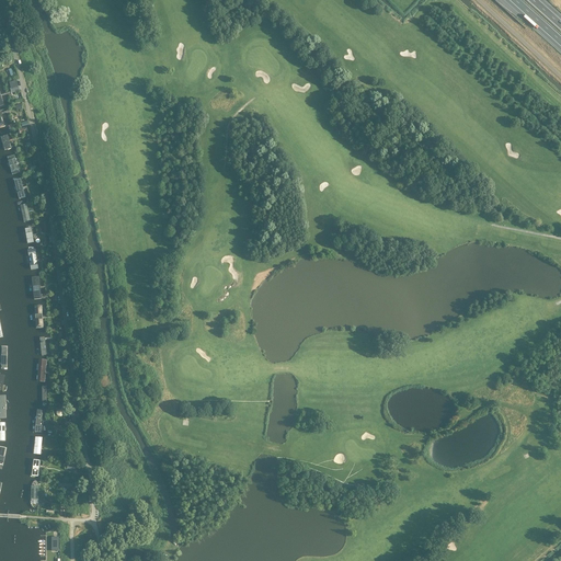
[(0,138),(4,151),(12,149),(8,136),(0,138)]
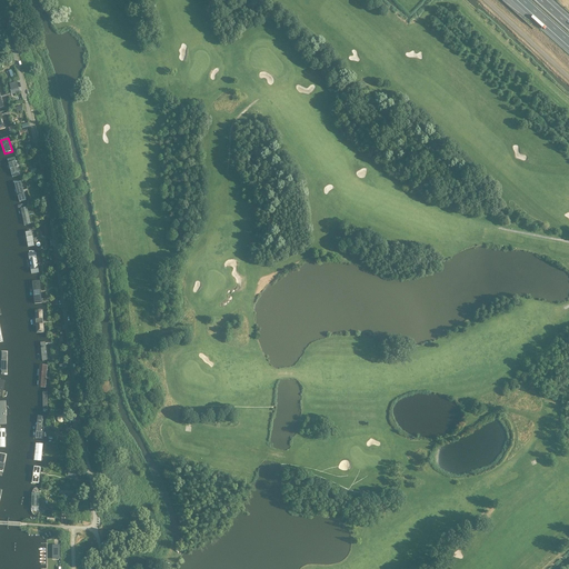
[(9,160),(15,179),(20,178),(15,159),(9,160)]
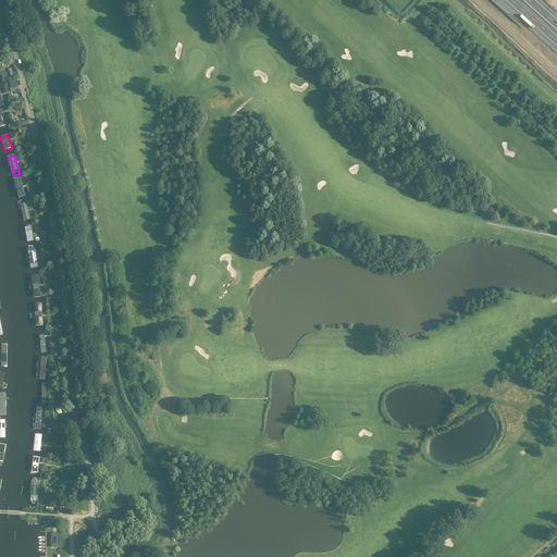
[(15,181),(20,198),(25,197),(21,180),(15,181)]
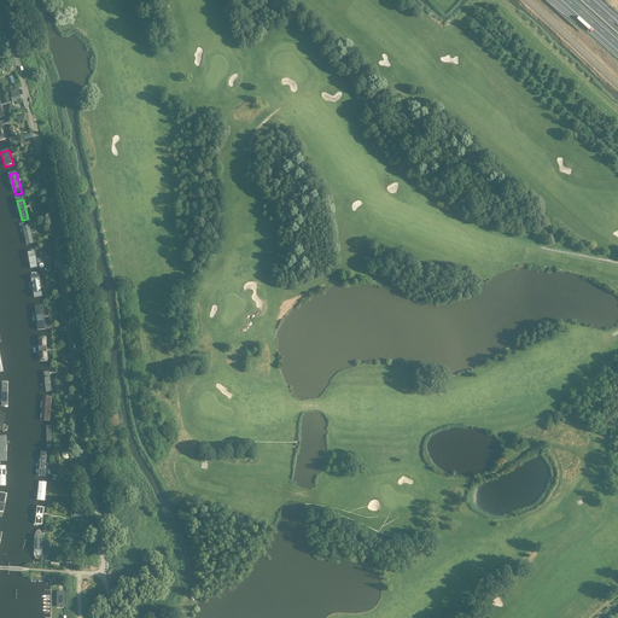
[(23,227),(27,246),(34,245),(30,226),(23,227)]
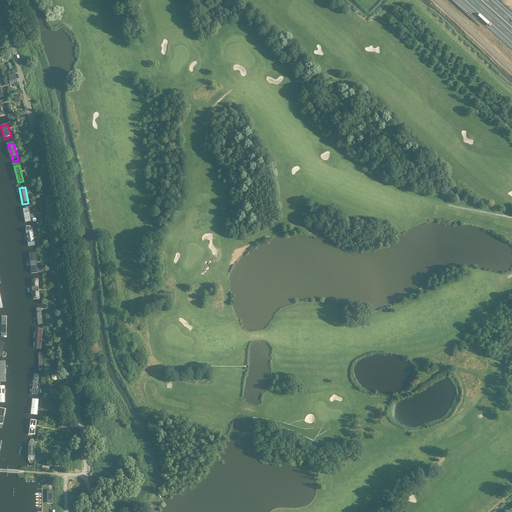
[(22,210),(25,224),(31,223),(28,209),(22,210)]
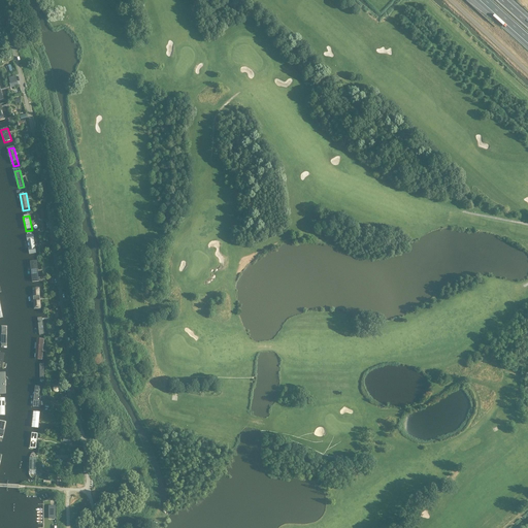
[(26,236),(30,256),(37,255),(33,235),(26,236)]
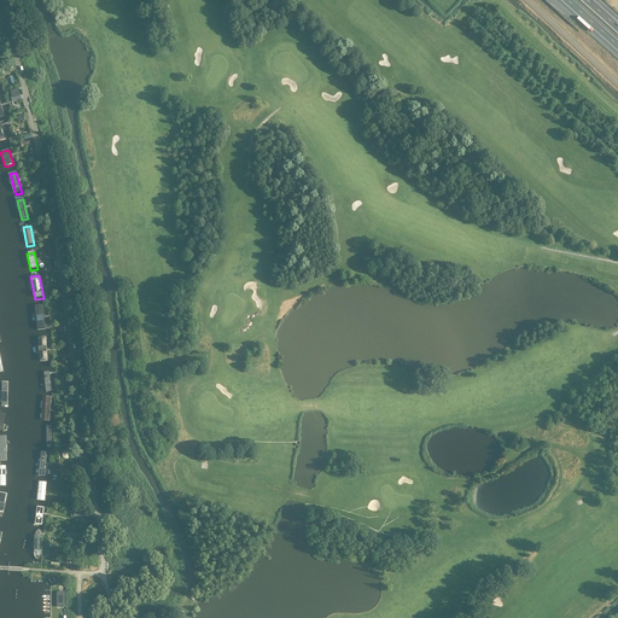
[(35,307),(38,332),(46,331),(44,307),(35,307)]
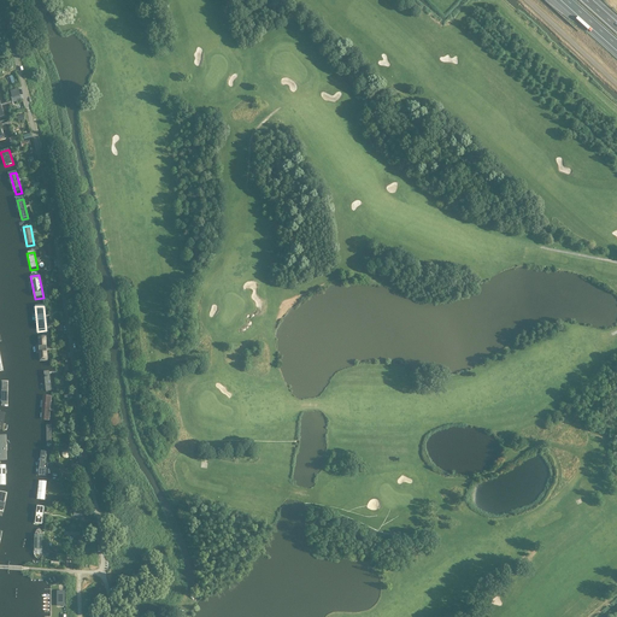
[(39,354),(39,363),(48,362),(47,336),(37,338),(39,345),(36,345),(36,354),(39,354)]
